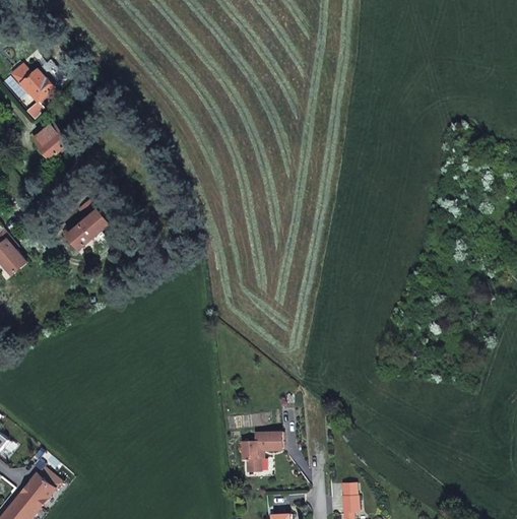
[(50,58),(38,68),(31,73),(22,63),(12,72),(20,82),(27,91),(28,90),(37,101),(38,100),(44,107),(59,92),(54,86),(65,76),(50,58)]
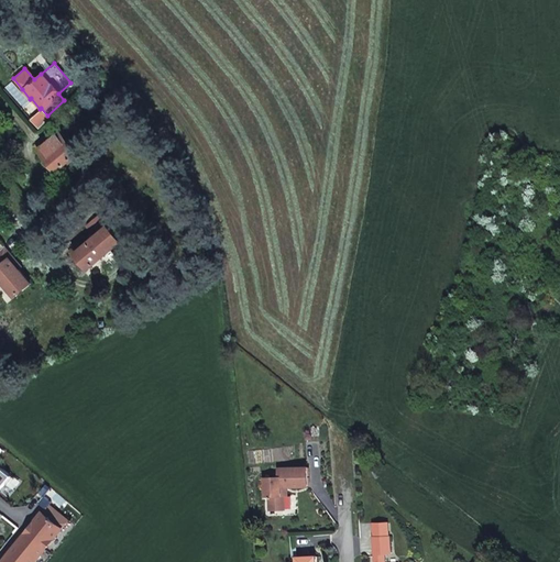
[(76,152),(58,131),(41,145),(47,154),(44,157),(55,169),(76,152)]
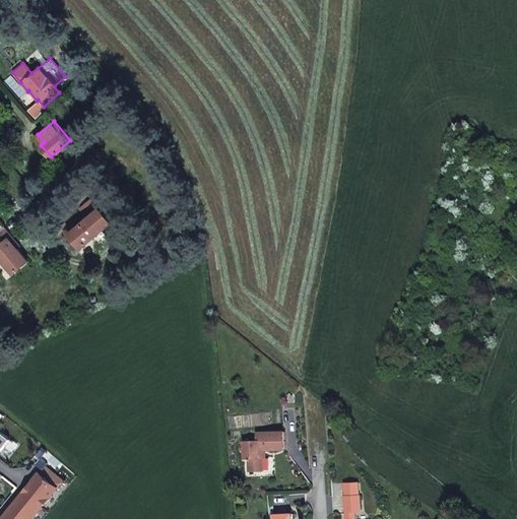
[(44,142),(38,134),(34,137),(41,145),(44,142)]
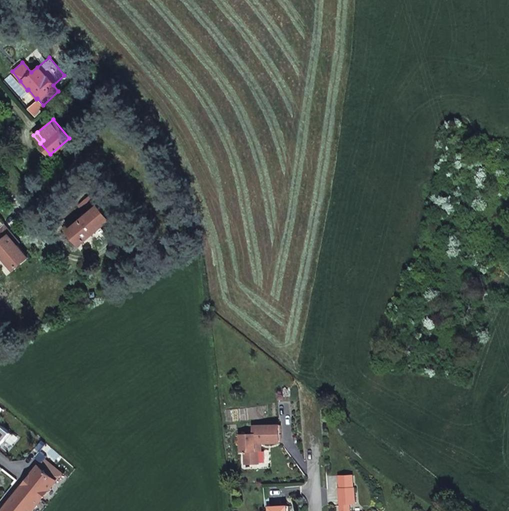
[(108,218),(96,205),(88,195),(77,205),(83,212),(85,214),(68,229),(79,243),(108,218)]
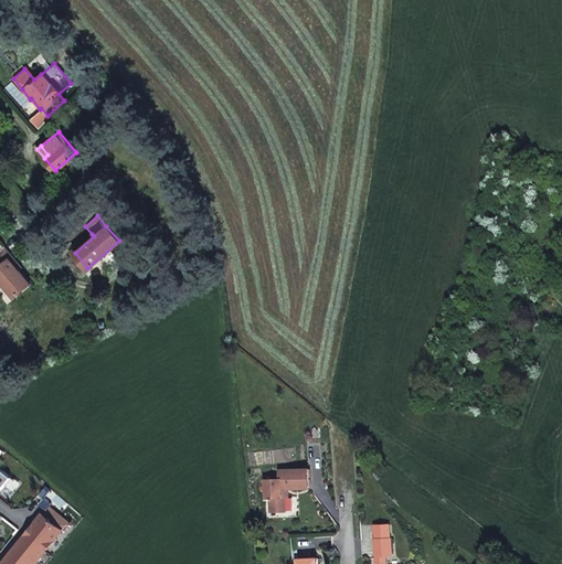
[(10,256),(1,245),(0,246),(0,282),(12,296),(29,283),(16,268),(7,258),(10,256)]
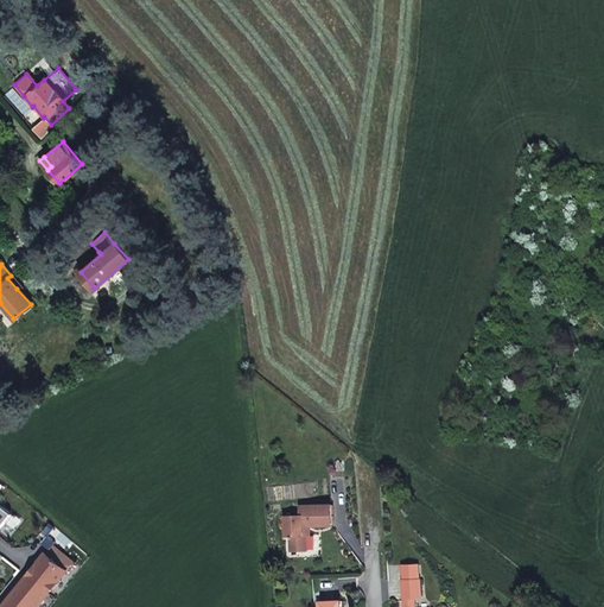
[(19,286),(11,276),(7,278),(17,289),(19,286)]
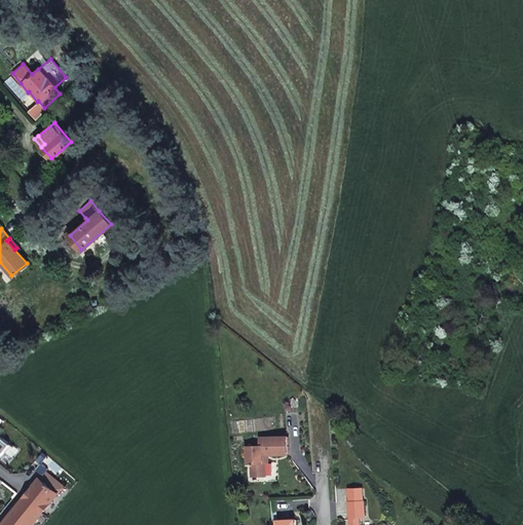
[(263,461),(260,461),(260,453),(265,452),(265,454),(286,453),(285,435),(258,436),(258,444),(245,445),(246,462),(249,462),(249,476),(263,475),(263,461)]
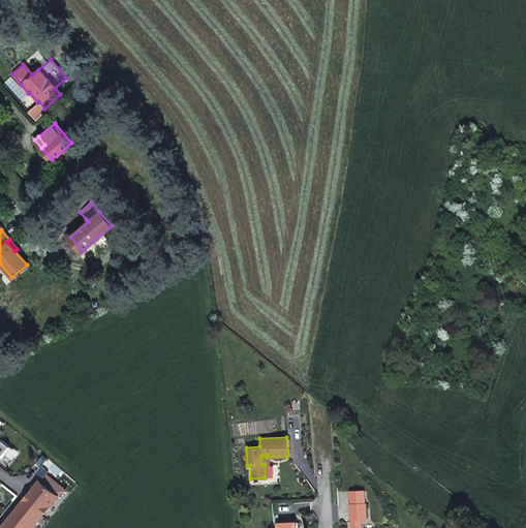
[(0,457),(3,453),(5,455),(10,447),(0,439),(0,457)]
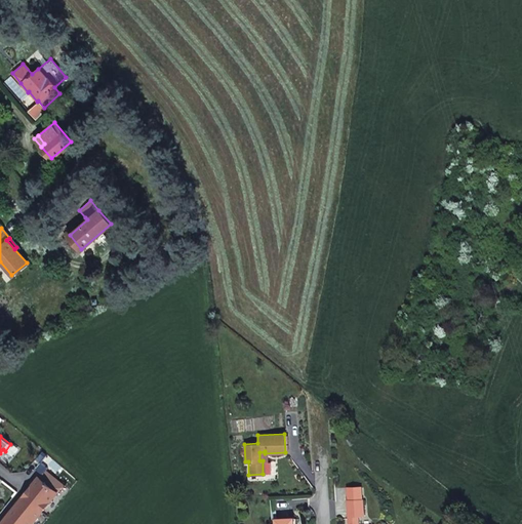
[(45,468),(43,470),(0,521),(0,523),(29,523),(61,484),(47,474),(49,471),(45,468)]
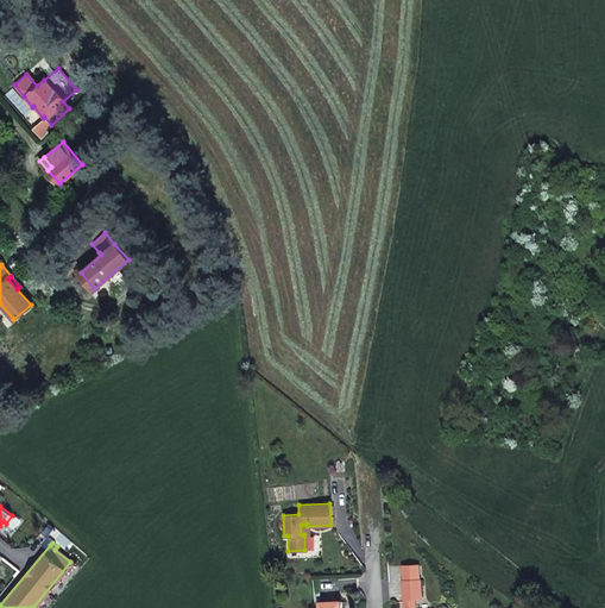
[(1,557),(0,558),(0,563),(13,574),(17,569),(12,565),(1,557)]
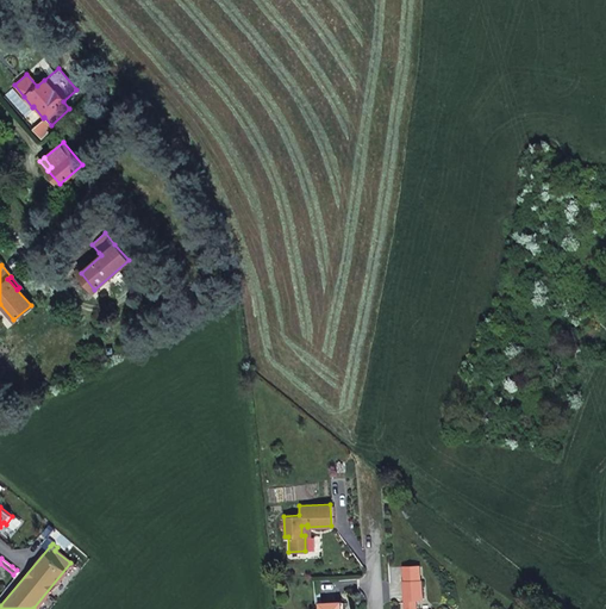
[(12,566),(17,570),(24,561),(18,558),(12,566)]
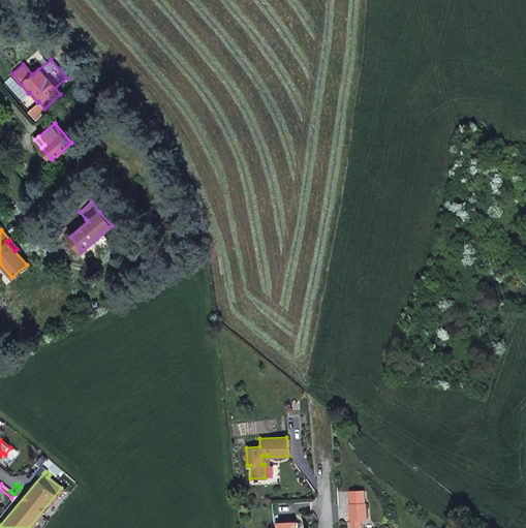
[(348,503),(349,527),(359,527),(359,519),(365,518),(364,502),(363,490),(347,491),(348,503)]
